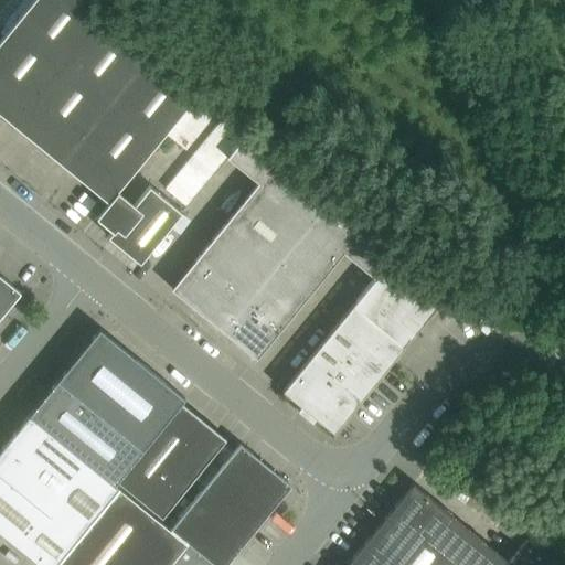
[(93,0),(33,0),(0,41),(0,96),(116,191),(108,200),(106,198),(105,200),(109,203),(202,88),(93,0)]
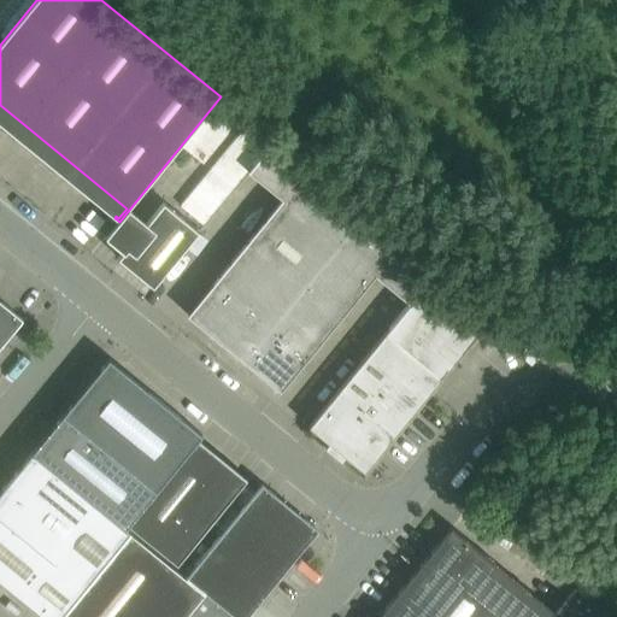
[(251,122),(181,206),(203,224),(272,140),(278,131),(285,124),(263,107),(258,115),(251,122)]
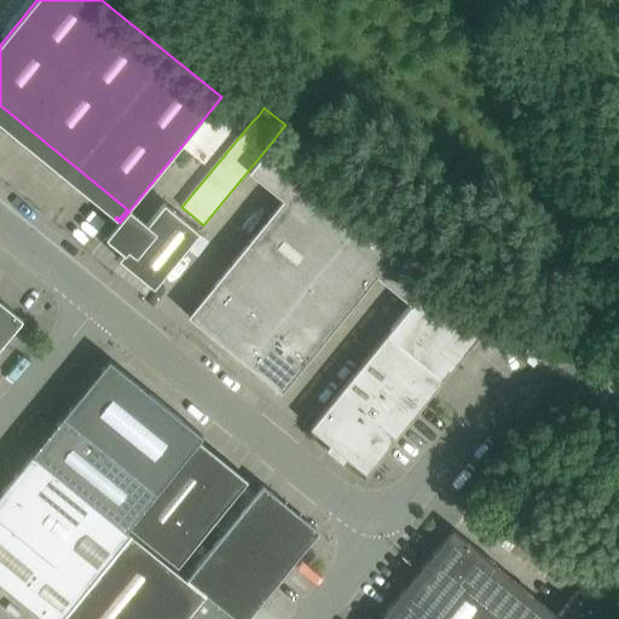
[(437,273),(275,142),(249,172),(282,201),(187,317),(282,393),(376,277),(411,305),(437,273)]
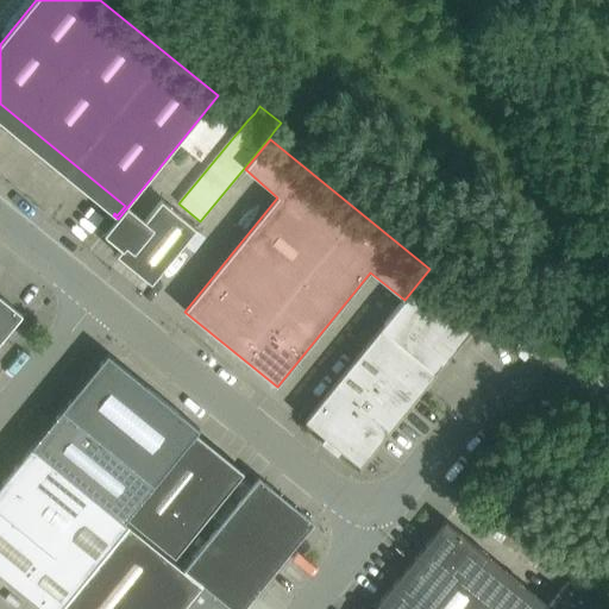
[(104,236),(121,250),(156,278),(196,228),(162,200),(145,221),(127,207),(118,219),(104,236)]
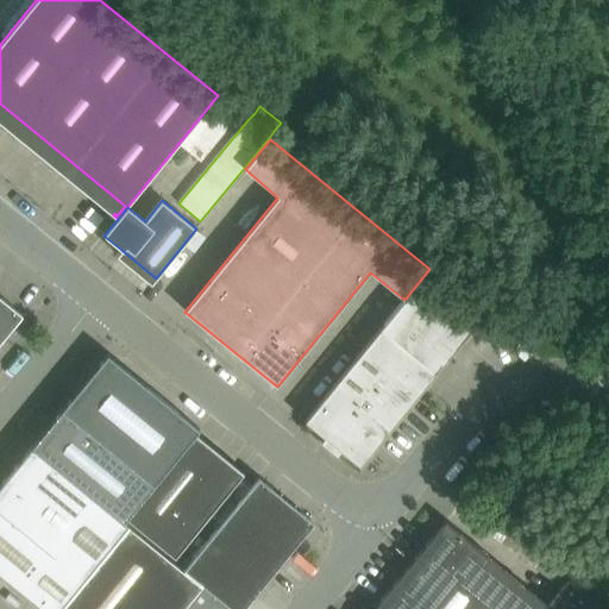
[(360,466),(483,316),(485,314),(429,269),(405,300),(305,421),(325,438),(321,443),(337,454),(340,450),(360,466)]
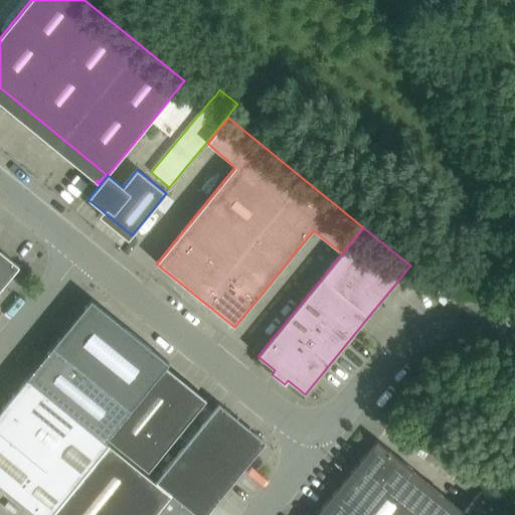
[(0,250),(0,290),(19,267),(0,250)]
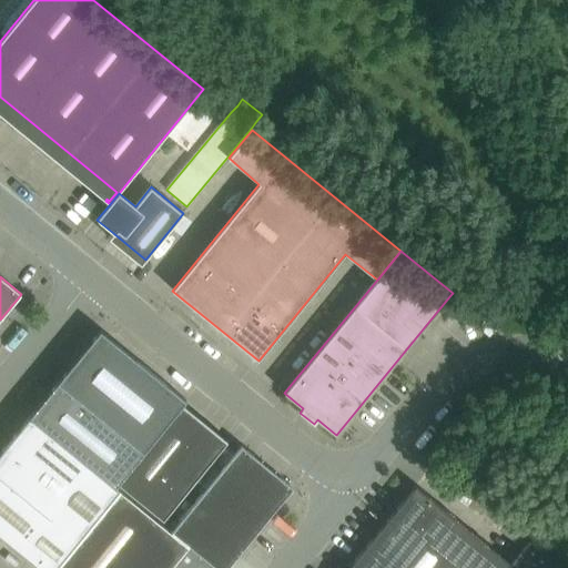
[(117,487),(119,484),(144,453),(186,401),(100,331),(0,453),(0,535),(40,567),(54,567),(120,489),(117,487)]
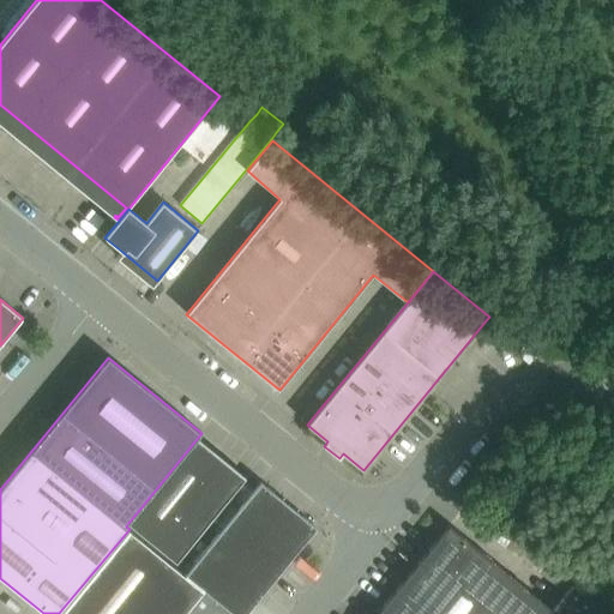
[(202,433),(156,489),(128,523),(176,561),(246,476),(239,476),(200,445),(199,438),(202,434),(202,433)]
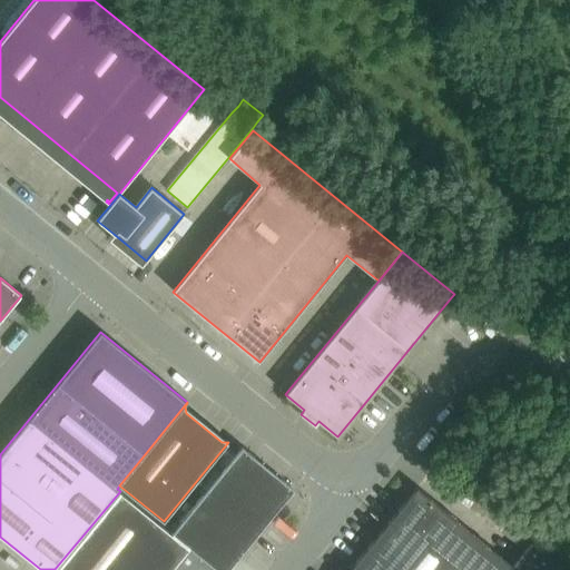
[(236,561),(292,492),(291,488),(281,479),(279,480),(268,470),(269,469),(267,468),(266,469),(255,460),(256,459),(245,450),(241,450),(172,532),(189,548),(189,547),(217,569),(226,569),(235,560),(236,561)]
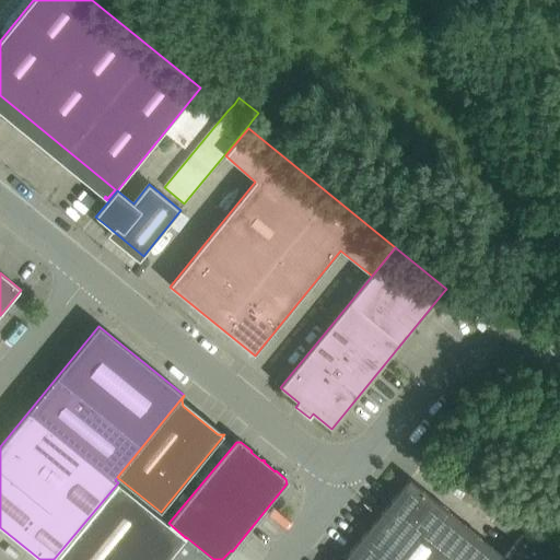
[(557,559),(522,532),(465,483),(456,493),(514,541),(502,555),(410,479),(404,487),(343,559),(557,559)]
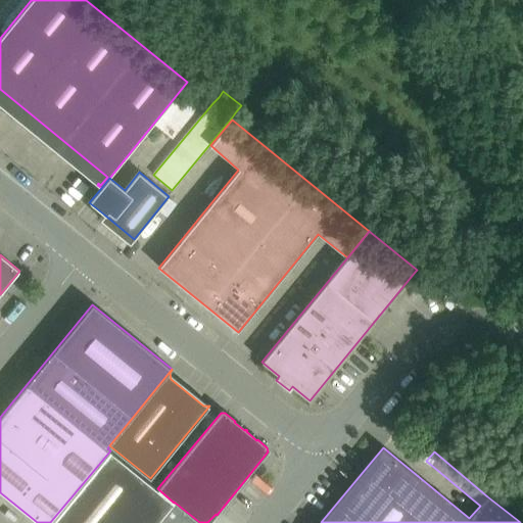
[(54,522),(156,522),(174,503),(157,488),(111,452),(54,522)]
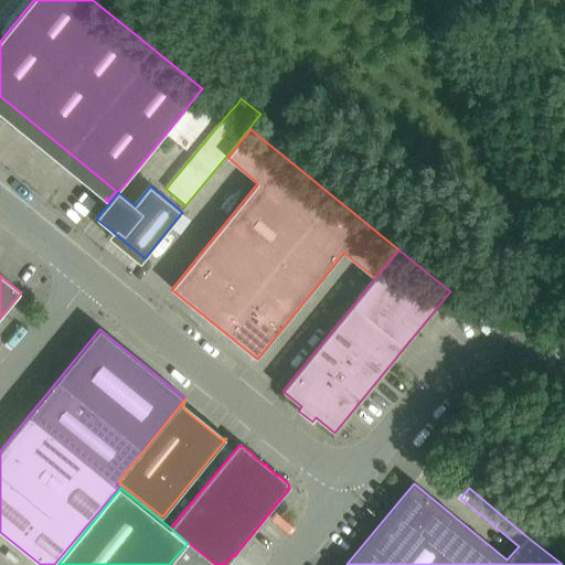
[(188,543),(169,564),(215,564),(188,542),(188,543)]
